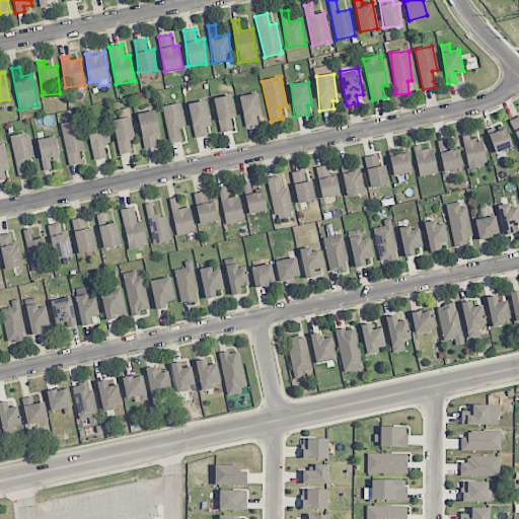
[(245,128),(257,125),(256,117),(262,116),(256,93),(239,96),(245,128)]
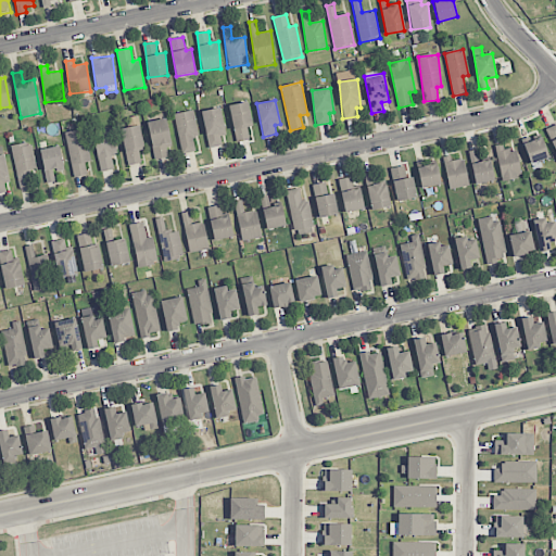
[(228,105),(236,142),(249,139),(247,127),(253,126),(248,102),(228,105)]
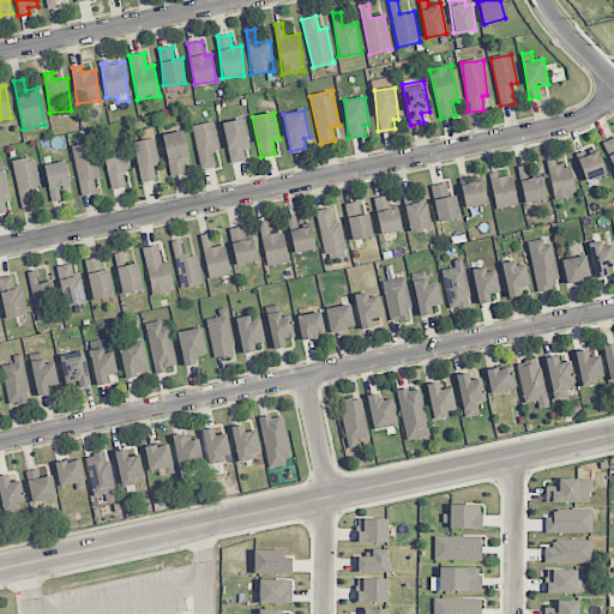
[(245,161),(242,151),(250,149),(244,119),(222,124),(230,163),(245,161)]
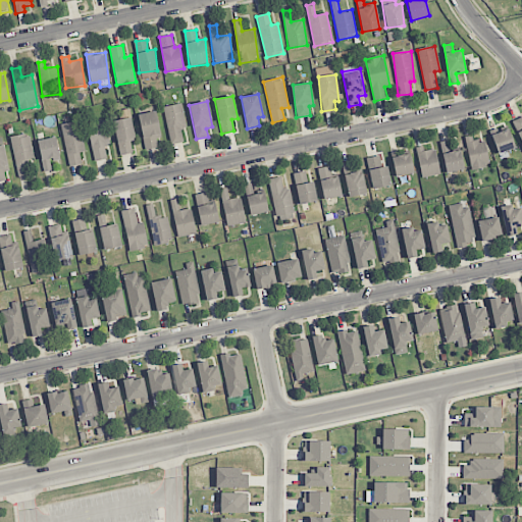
[(184,142),(180,129),(187,128),(181,103),(163,107),(170,145),(184,142)]
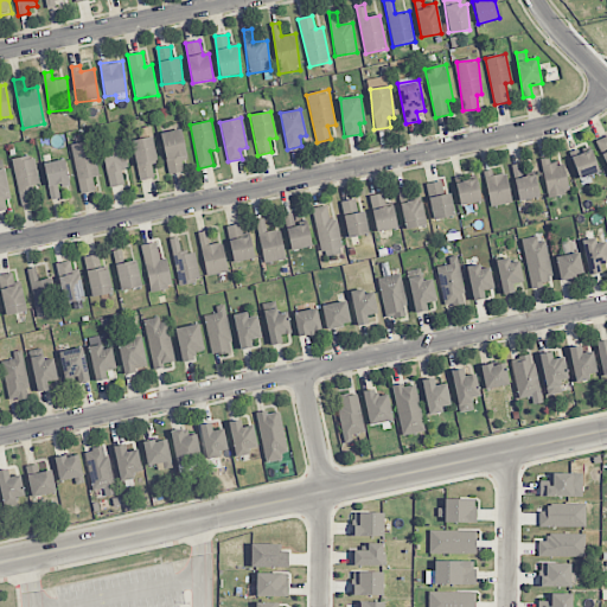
[(184,171),(181,161),(189,160),(181,128),(160,133),(170,174),(184,171)]
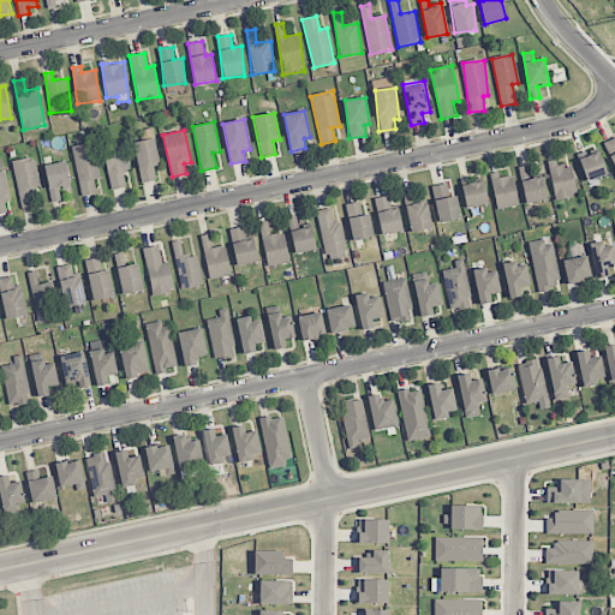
[(614,137),(604,142),(614,169),(614,137)]
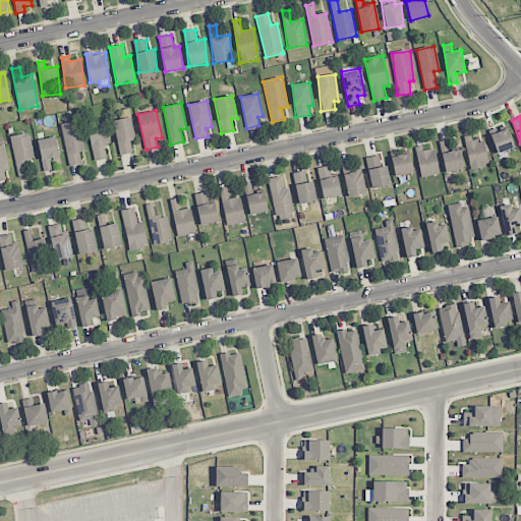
[(120,155),(132,153),(130,141),(135,140),(130,117),(113,121),(120,155)]
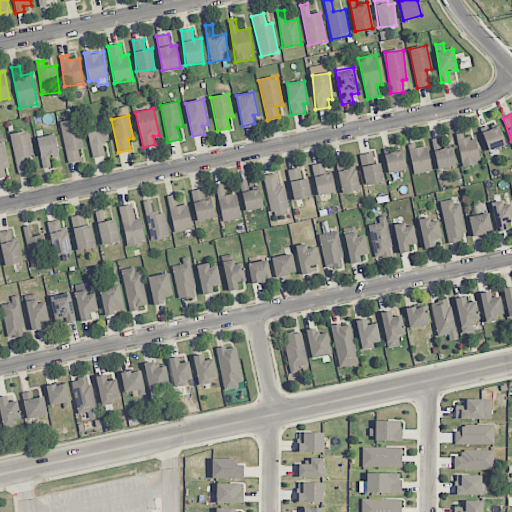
[(102,143),(108,142),(103,118),(85,121),(93,158),(105,156),(102,143)]
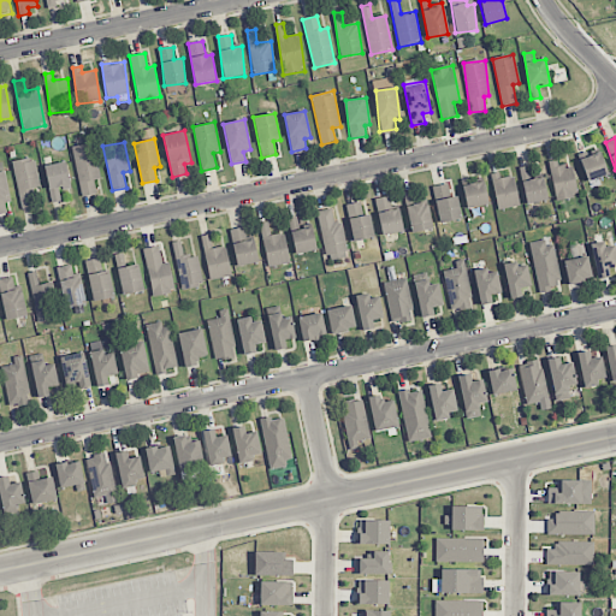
[(100,178),(95,143),(73,147),(81,196),(96,194),(94,179),(100,178)]
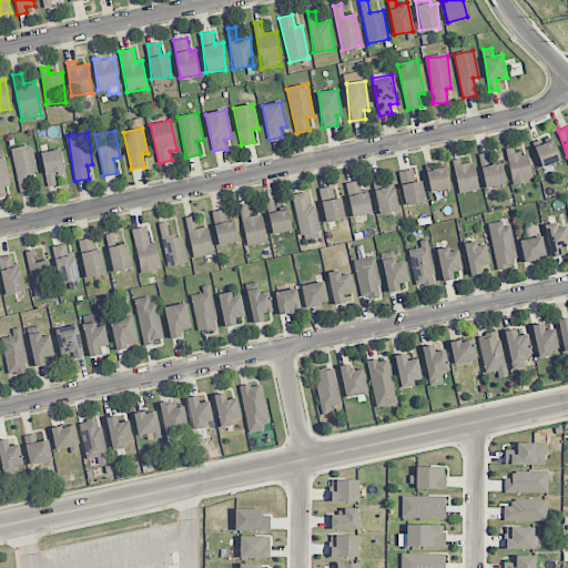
[(559,162),(554,139),(535,143),(540,166),(559,162)]
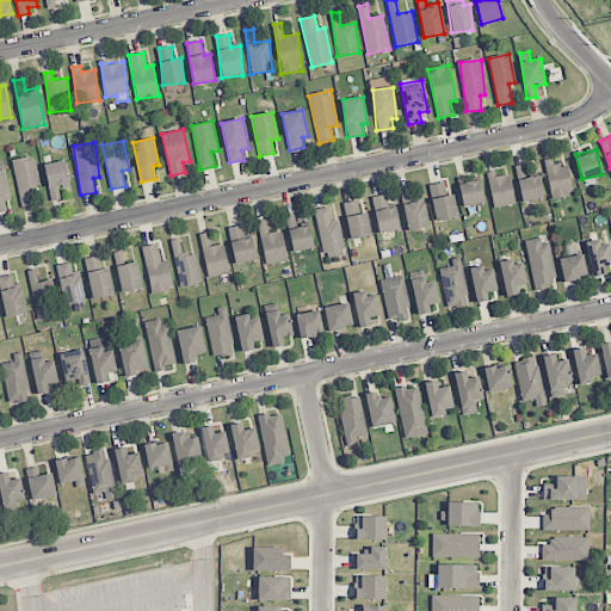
[(12,161),(22,208),(34,205),(31,192),(41,191),(35,156),(12,161)]
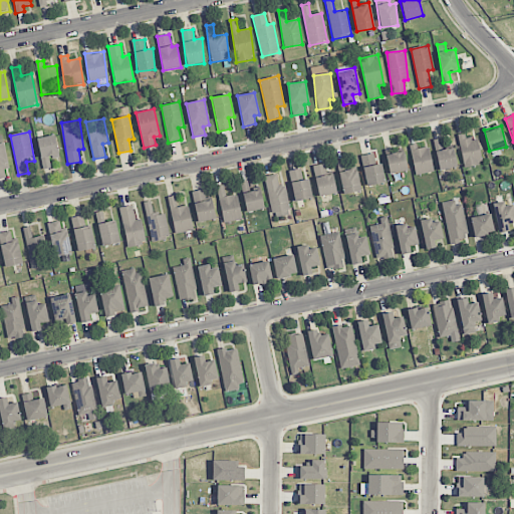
[(458,135),(464,167),(482,163),(478,139),(468,141),(467,133),(458,135)]
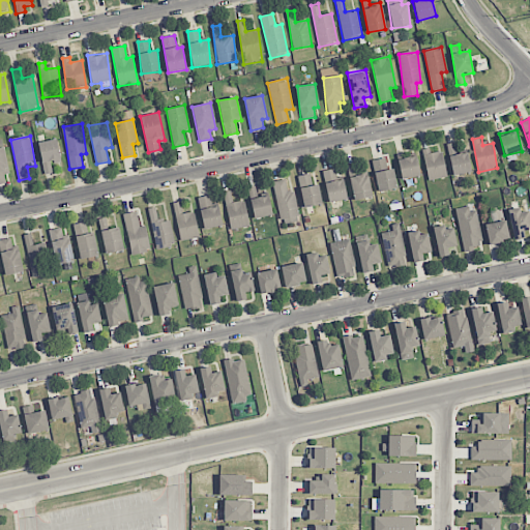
[(53,173),(51,163),(61,160),(57,139),(38,143),(45,175),(53,173)]
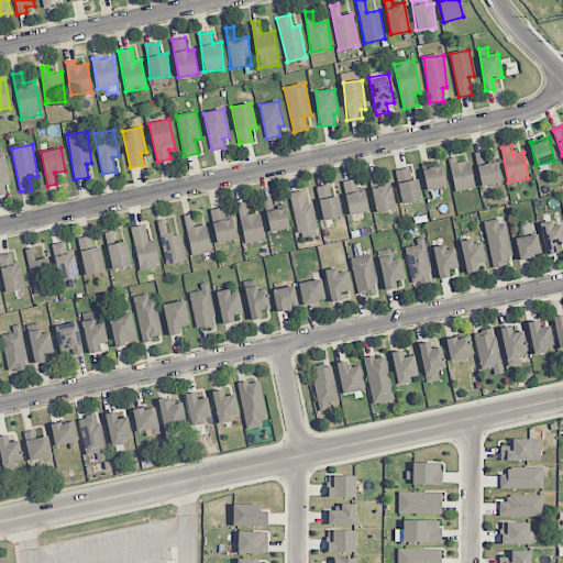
[(0,196),(7,195),(4,186),(10,185),(2,150),(0,150),(0,196)]
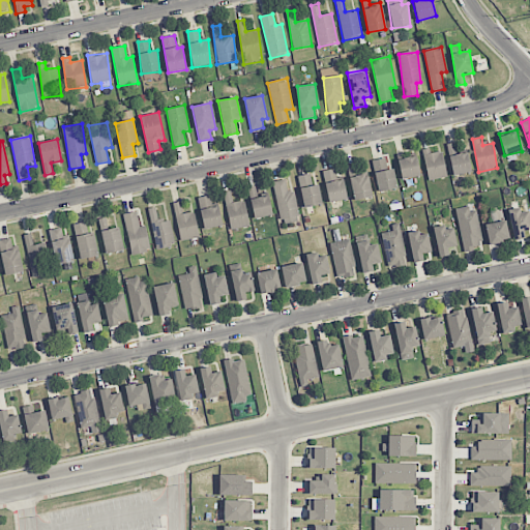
[(452,175),(470,173),(466,142),(447,144),(452,175)]
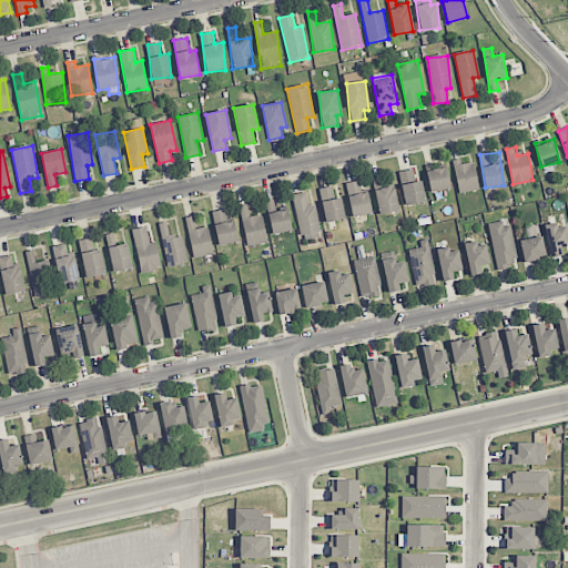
[(452,161),(458,194),(479,190),(474,162),(462,164),(460,159),(452,161)]
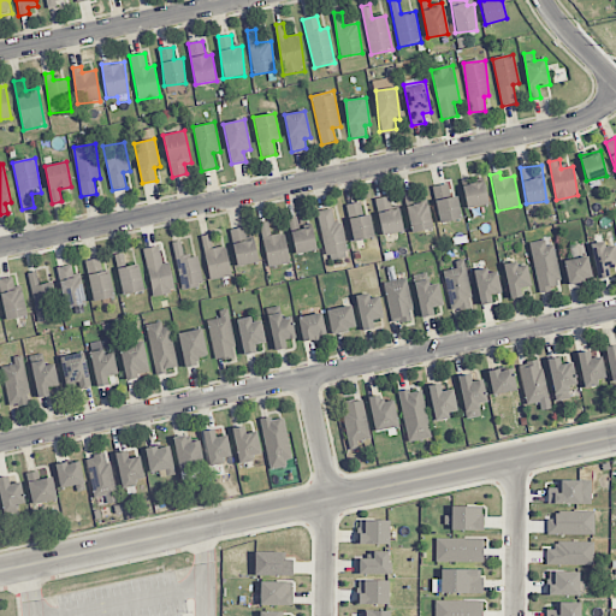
[(489,205),(484,182),(462,185),(467,208),(489,205)]
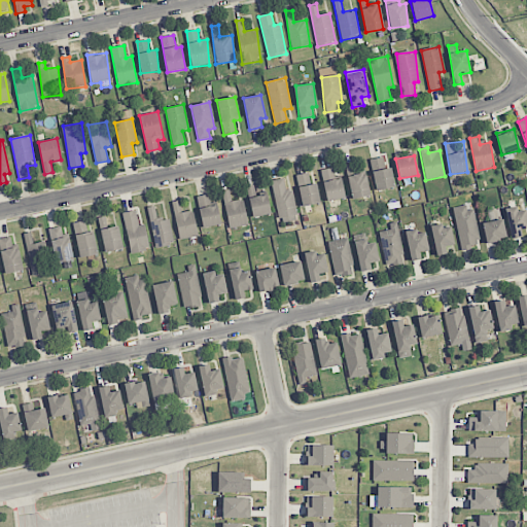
[(375,190),(394,188),(392,168),(385,169),(384,157),(372,159),(375,190)]
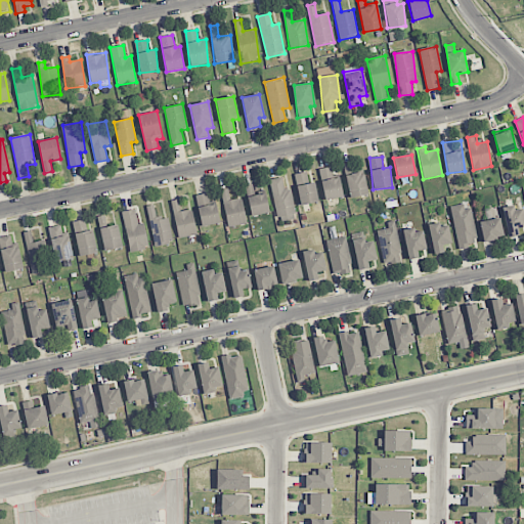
[(359,172),(357,161),(342,164),(345,175),(359,172)]
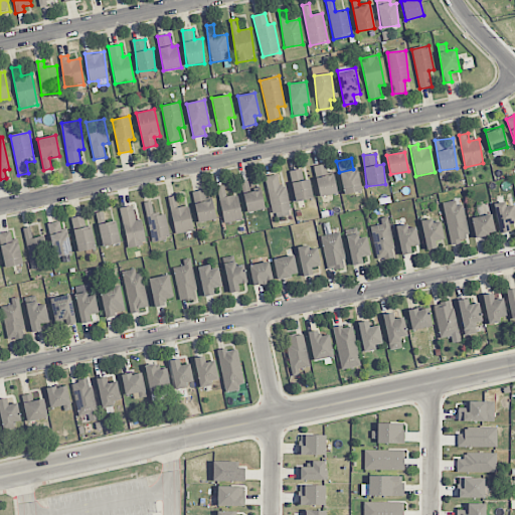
[(337,194),(334,173),(328,174),(326,164),(314,166),(319,197),(337,194)]
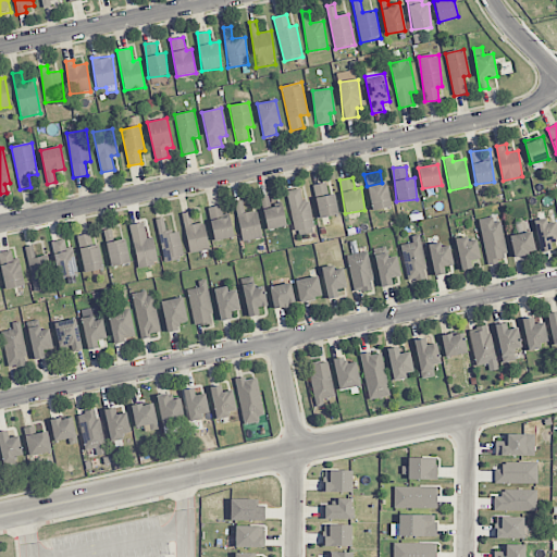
[(338,215),(335,194),(329,195),(326,183),(313,185),(318,218),(338,215)]
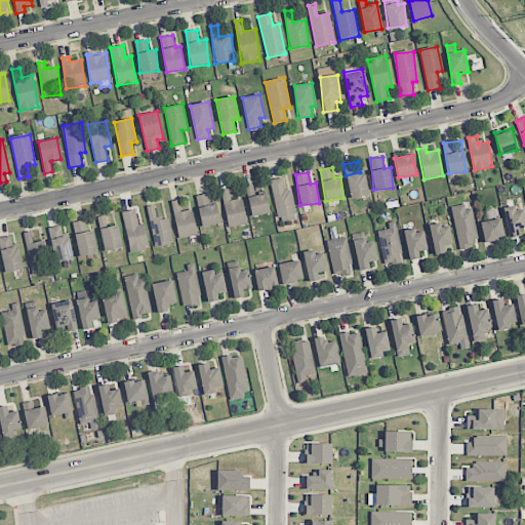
[(366,174),(348,175),(350,197),(367,196),(366,174)]
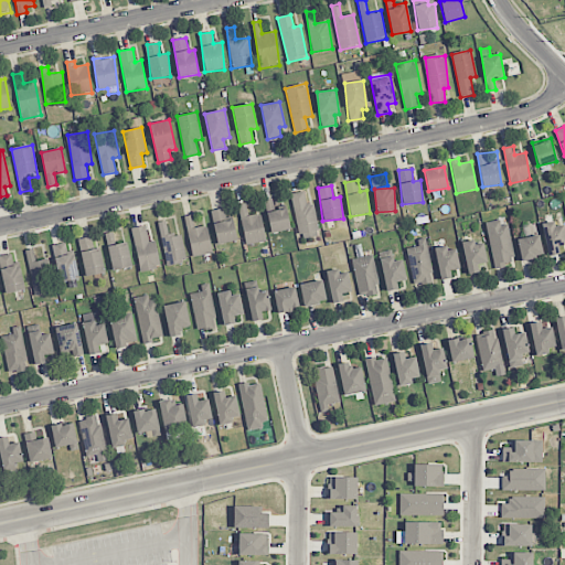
[(317,231),(315,203),(306,204),(305,192),(292,193),(296,233),(317,231)]
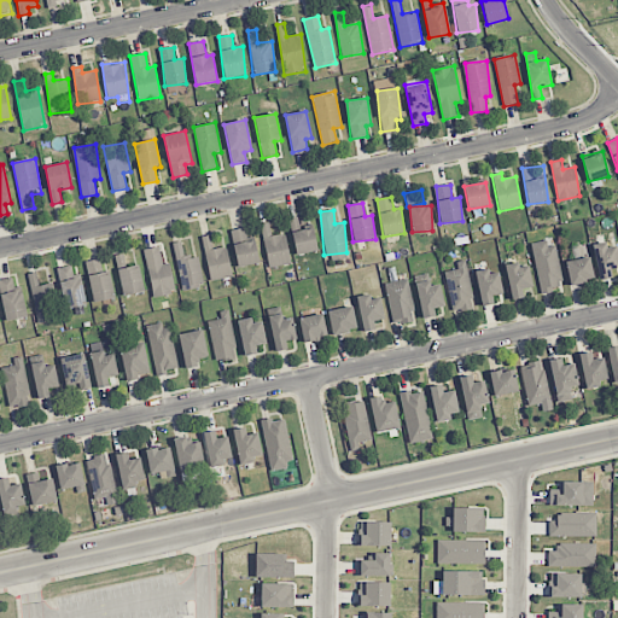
[(299,232),(297,216),(290,219),(296,255),(318,251),(314,229),(299,232)]
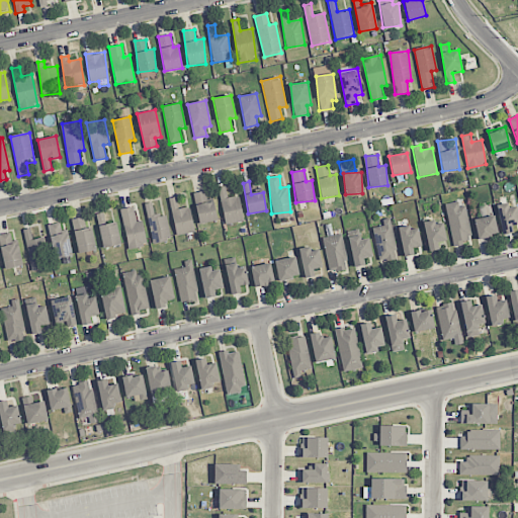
[(227,197),(226,186),(220,187),(224,224),(243,222),(240,196),(227,197)]
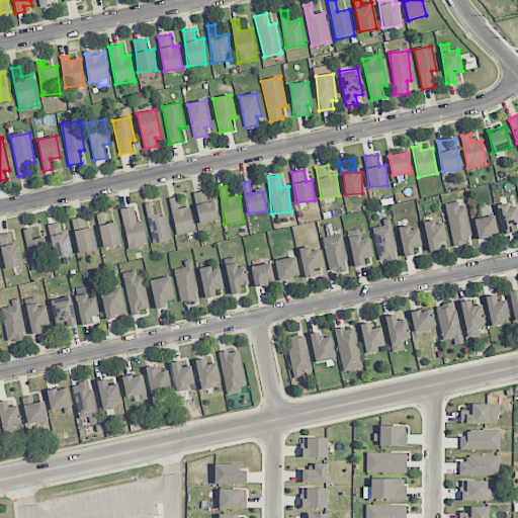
[(194,192),(198,224),(217,222),(214,198),(206,199),(206,191),(194,192)]
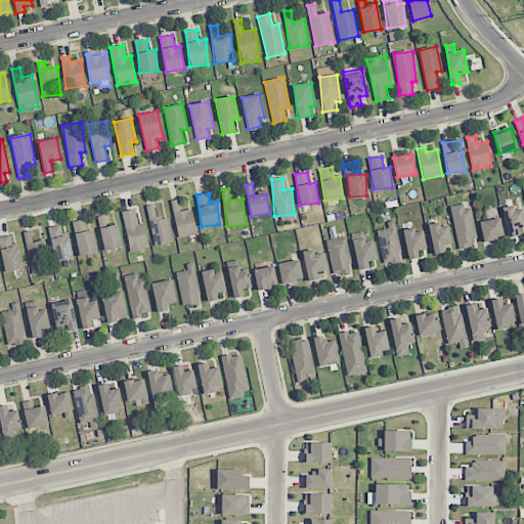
[(192,209),(180,211),(178,200),(172,201),(177,238),(197,235),(192,209)]
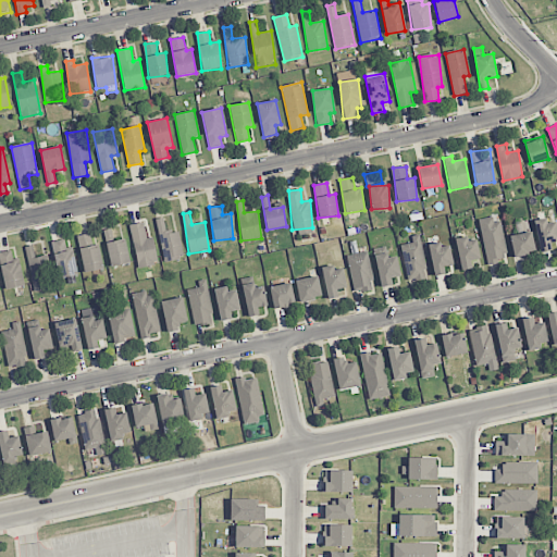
[(489,264),(507,259),(497,215),(478,220),(489,264)]
